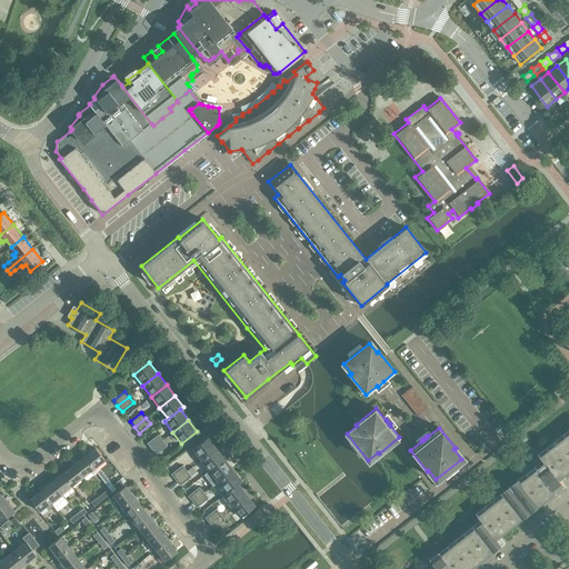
[(437,551),(431,556),(413,568),(446,568),(450,567),(451,568),(467,568),(498,545),(493,539),(541,501),(543,506),(567,488),(566,487),(558,477),(568,468),(568,429),(538,455),(541,458),(520,475),(521,477),(476,513),(481,519),(440,551),(438,549),(437,551)]
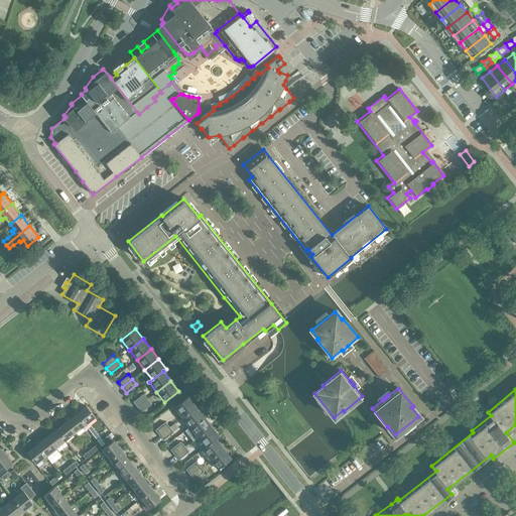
[(137,407),(147,399),(143,394),(133,402),(137,407)]
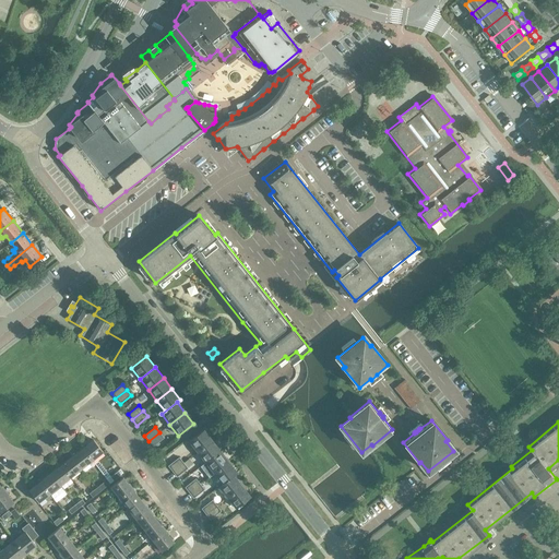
[(204,429),(188,441),(197,452),(212,440),(204,429)]
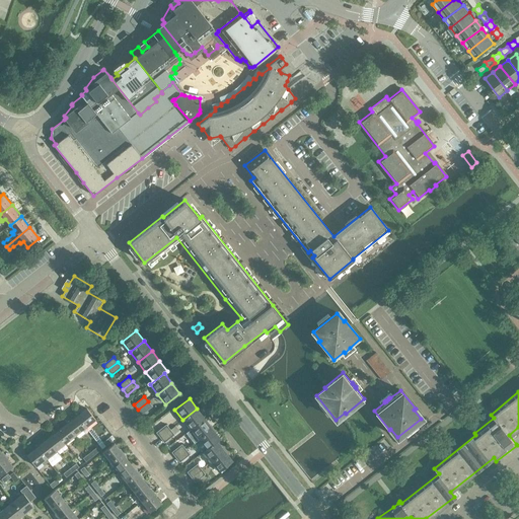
[(138,410),(142,415),(152,406),(148,401),(138,410)]
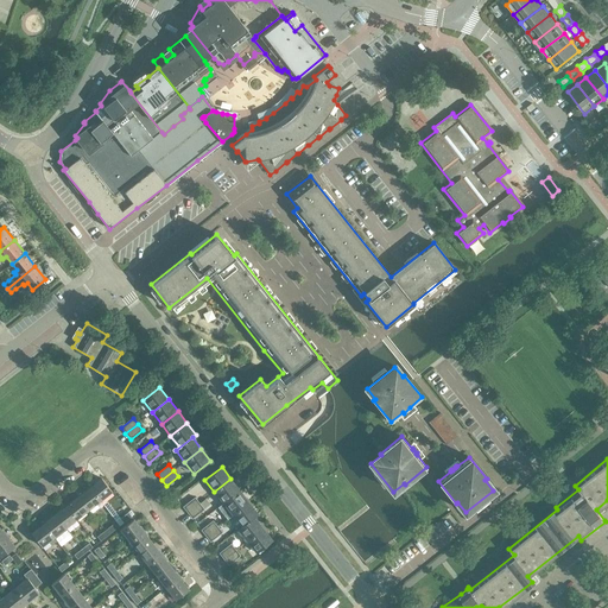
[(88,486),(100,501),(113,492),(101,477),(92,486),(90,485),(88,486)]
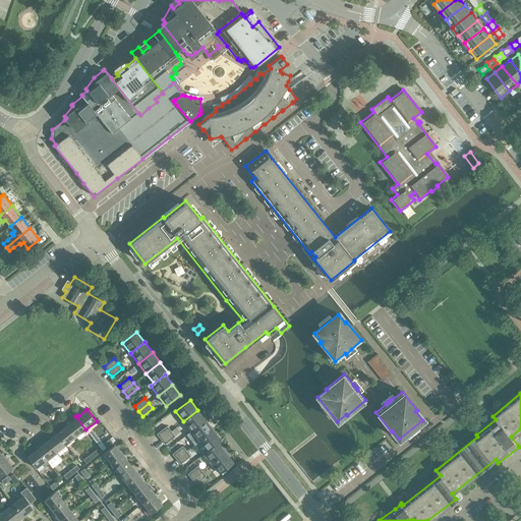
[(191,431),(206,420),(197,410),(183,421),(191,431)]
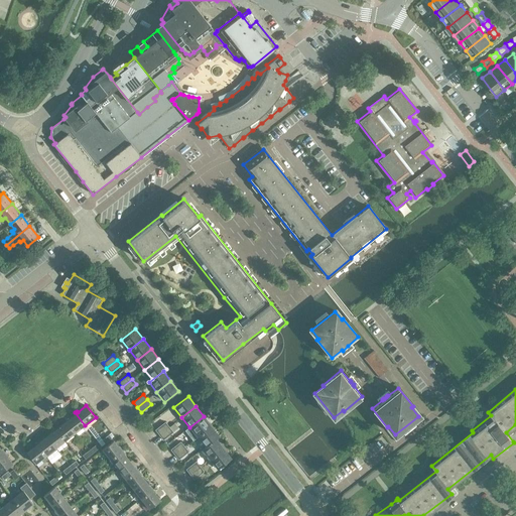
[(75,415),(67,421),(76,433),(85,425),(75,412),(74,414),(75,415)]
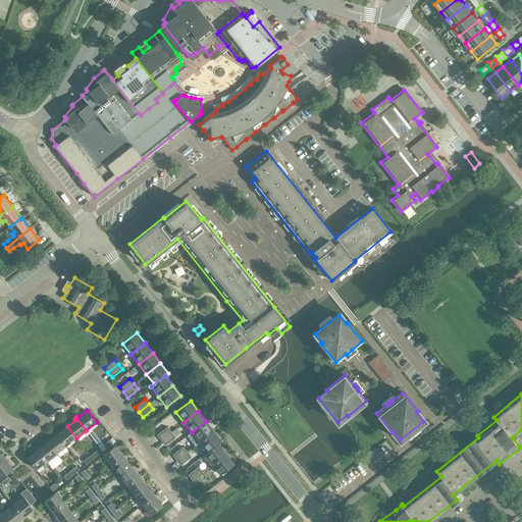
[(214,431),(206,421),(192,432),(199,442),(214,431)]
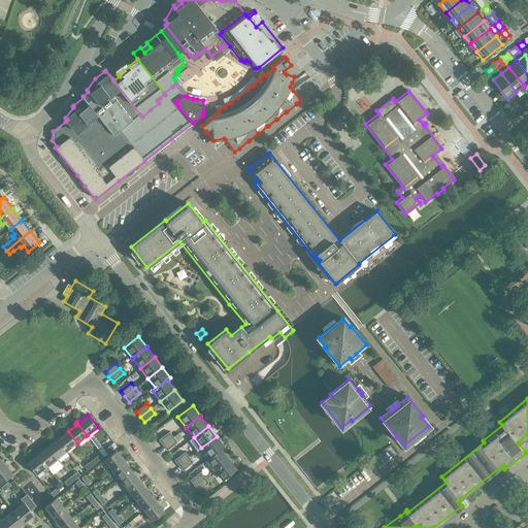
[(68,431),(60,437),(59,436),(57,438),(67,451),(77,443),(68,431)]
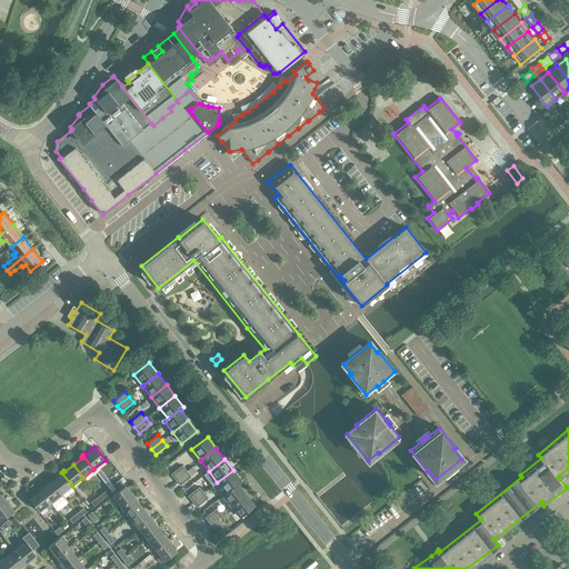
[(176,480),(187,471),(182,466),(171,475),(176,480)]
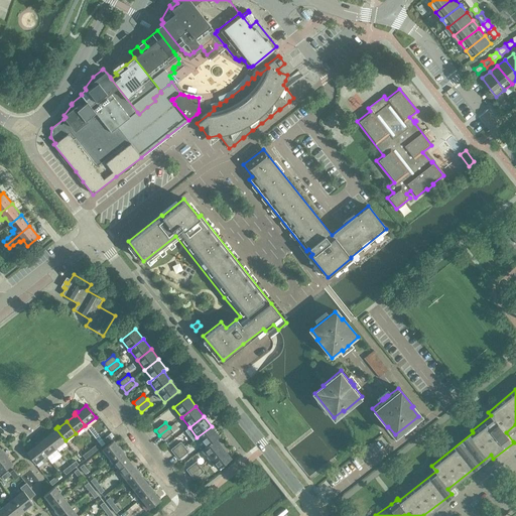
[(219,436),(212,426),(197,437),(205,446),(202,449),(216,438),(219,436)]
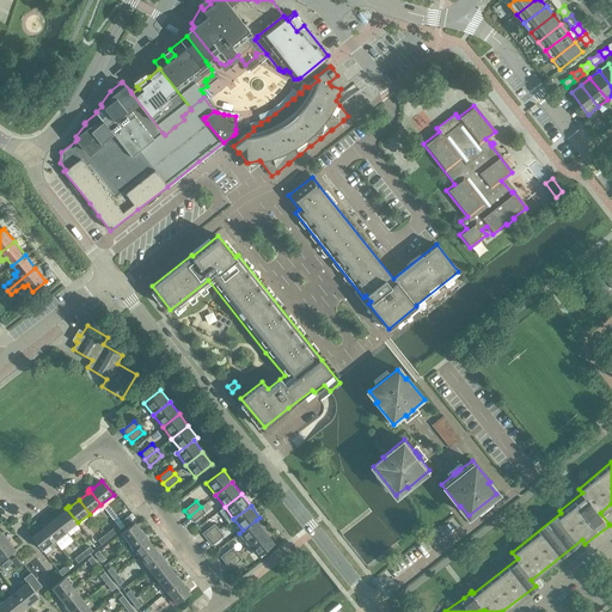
[(189,516),(194,522),(206,513),(201,507),(189,516)]
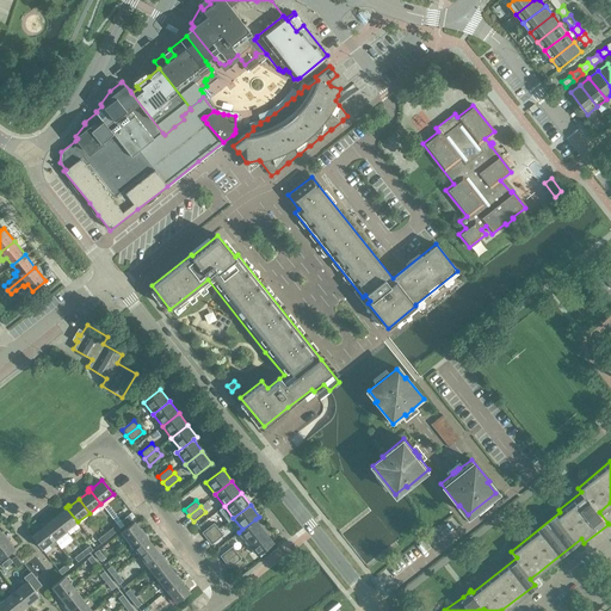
[(65,510),(55,517),(66,531),(78,522),(66,507),(63,508),(65,510)]
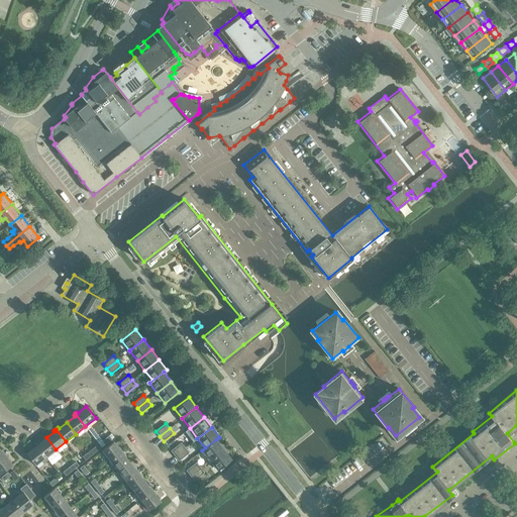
[(103,440),(105,444),(112,439),(109,435),(103,440)]
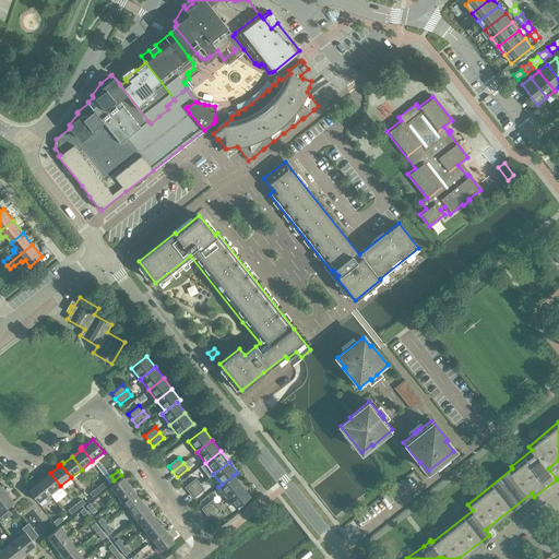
[(50,473),(42,480),(40,478),(38,480),(49,495),(60,486),(50,473)]
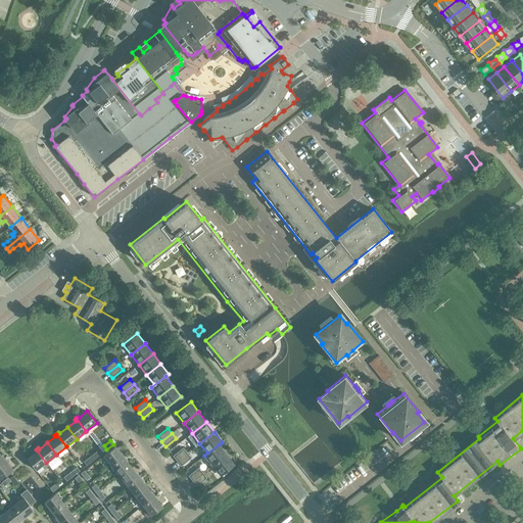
[(226,455),(219,444),(204,456),(212,466),(226,455)]
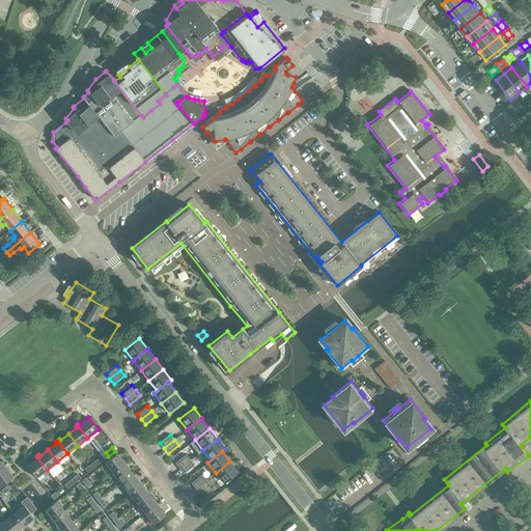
[(123,462),(116,453),(105,463),(113,473),(126,463),(124,462),(123,462)]
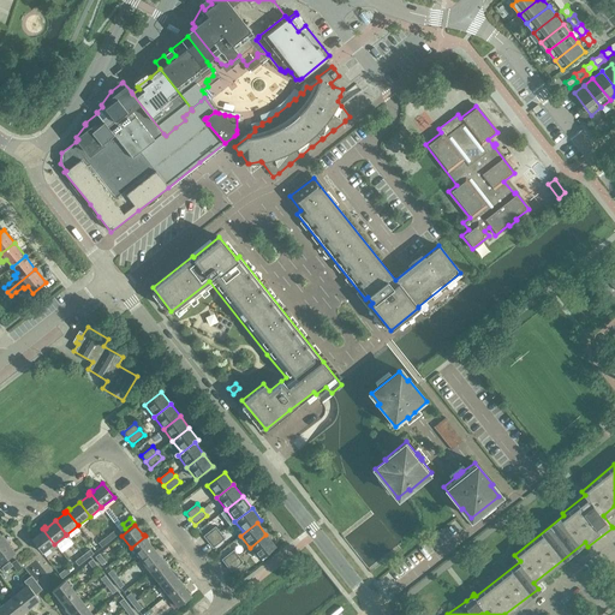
[(208,542),(220,532),(215,526),(203,536),(208,542)]
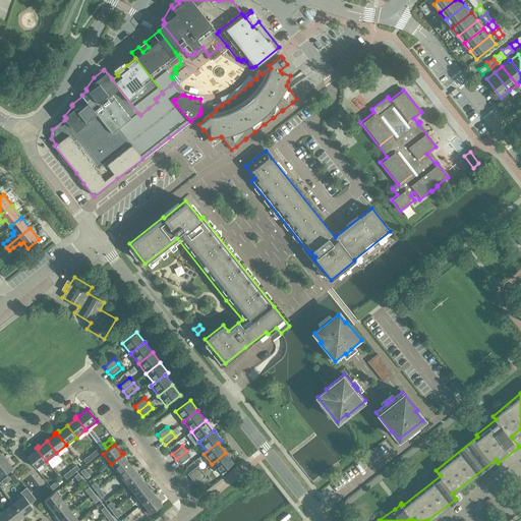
[(36,450),(26,457),(36,469),(46,461),(36,448),(35,449),(36,450)]
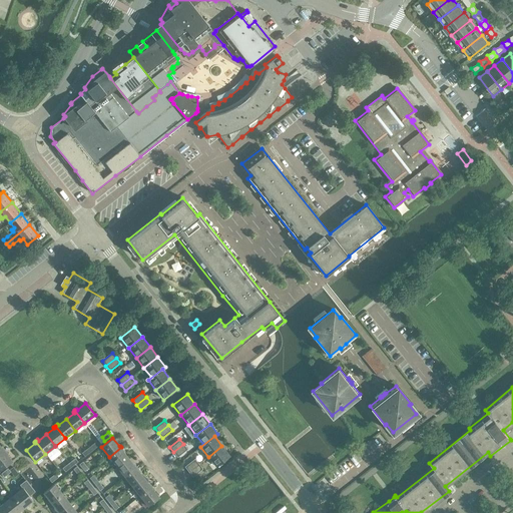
[(88,448),(91,452),(97,446),(94,443),(88,448)]
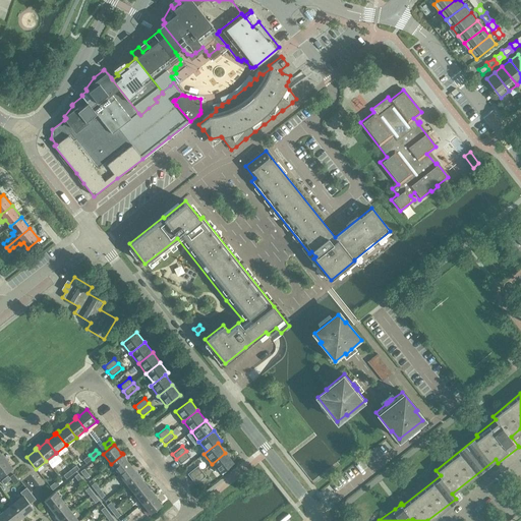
[(176,459),(180,465),(190,456),(186,451),(176,459)]
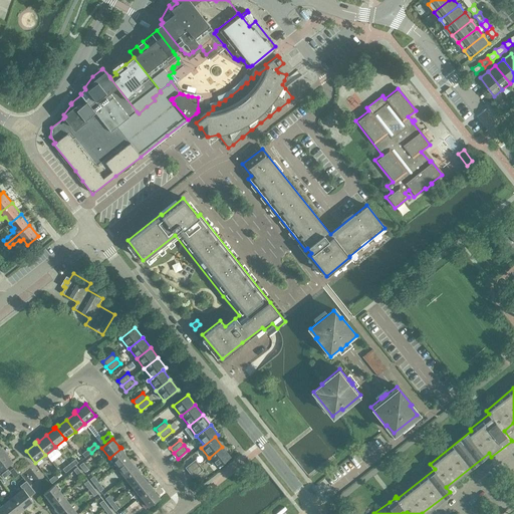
[(230,457),(222,447),(209,458),(216,468),(230,457)]
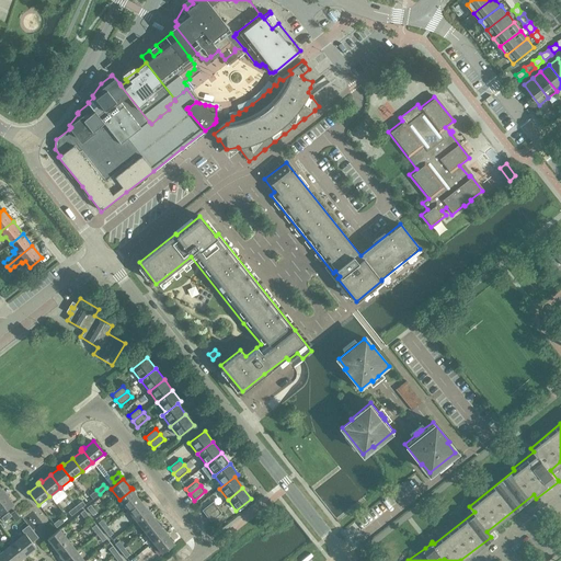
[(140,501),(134,492),(135,491),(133,489),(119,500),(128,511),(140,501)]
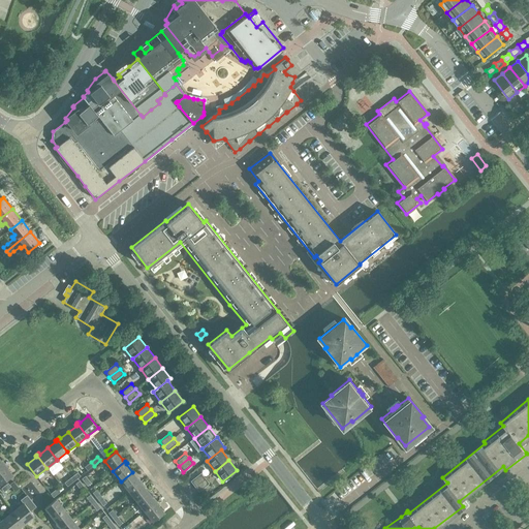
[(88,470),(94,466),(91,462),(85,467),(88,470)]
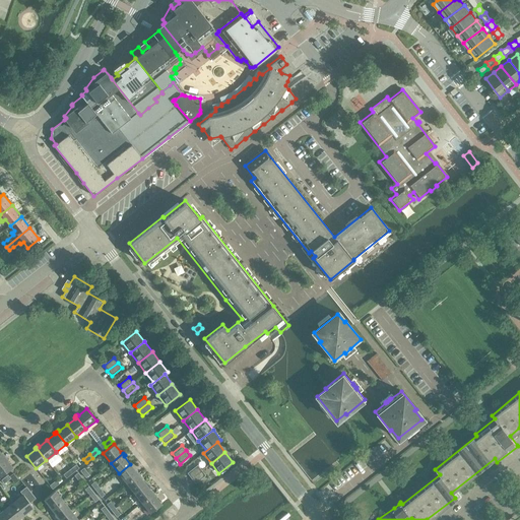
[(5,457),(0,460),(0,477),(12,467),(6,459),(5,457)]
